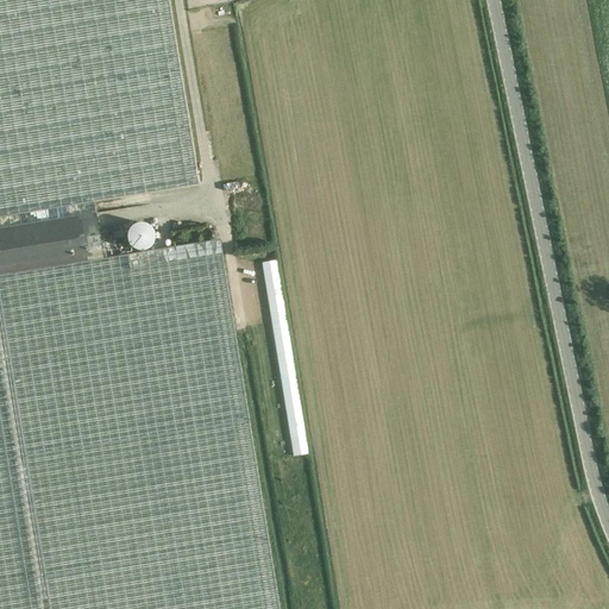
[(169,0),(0,0),(0,608),(280,608),(221,239),(104,259),(94,202),(200,186),(192,138),(169,0)]
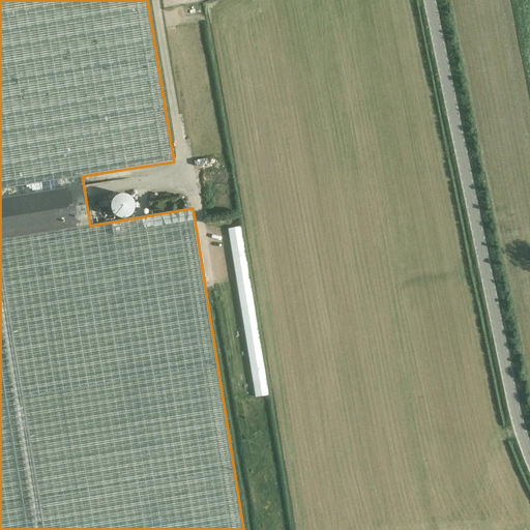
[(135,202),(135,201),(134,200),(133,199),(131,198),(131,197),(130,196),(128,196),(127,195),(126,195),(125,194),(124,194),(122,194),(121,194),(120,195),(119,195),(118,196),(116,196),(115,197),(115,198),(114,199),(113,200),(112,201),(112,202),(112,203),(111,205),(111,206),(111,207),(112,208),(112,210),(112,211),(113,212),(114,213),(114,214),(115,215),(116,216),(117,216),(119,217),(120,217),(121,217),(122,218),(123,218),(125,217),(126,217),(127,217),(128,216),(129,216),(130,215),(131,214),(133,213),(134,212),(134,211),(135,210),(135,209),(135,207),(136,206),(136,205),(135,204),(135,202)]
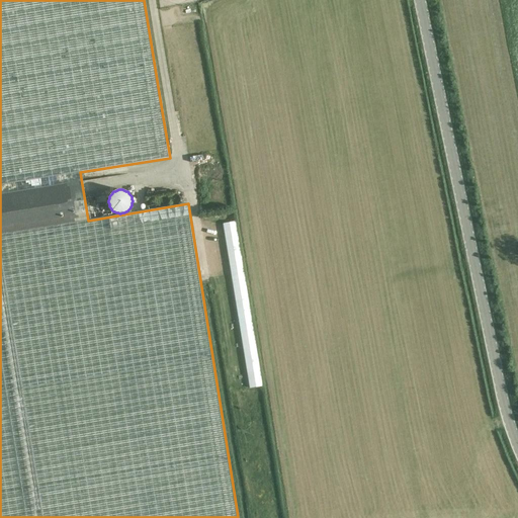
[(236,223),(224,224),(228,250),(240,248),(236,223)]
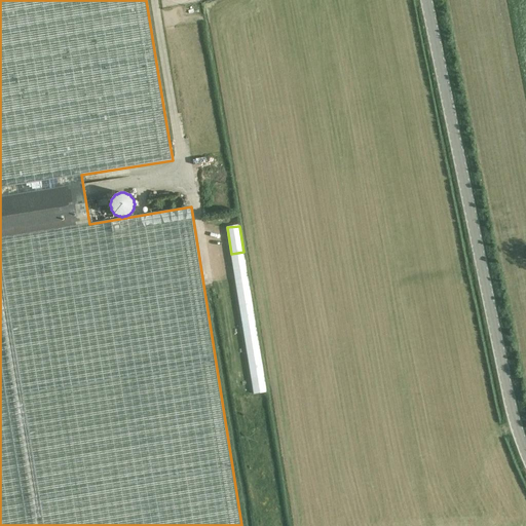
[(243,252),(231,254),(235,280),(248,278),(243,252)]
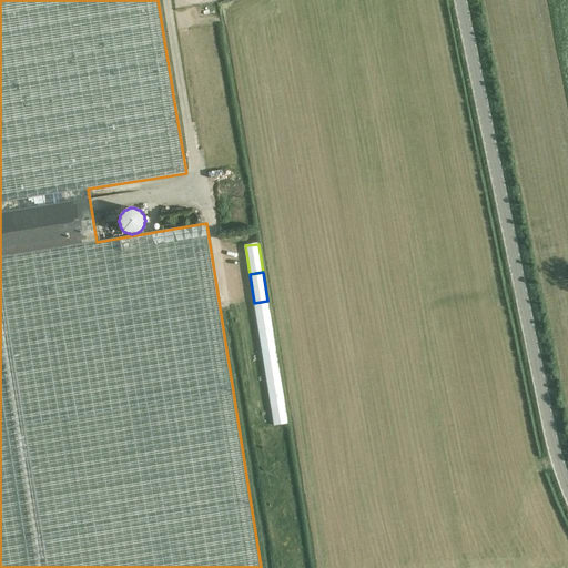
[(267,301),(254,303),(260,336),(273,334),(267,301)]
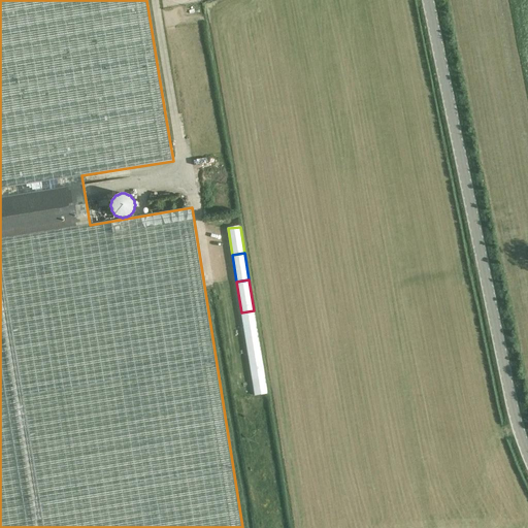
[(254,310),(241,312),(246,342),(259,340),(254,310)]
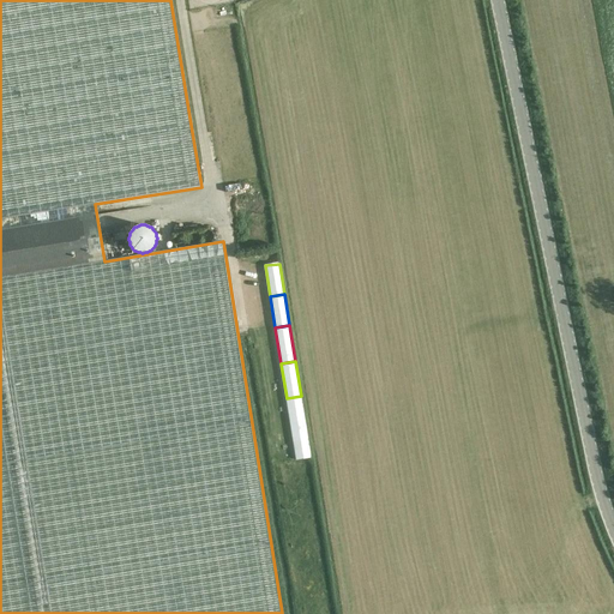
[(301,396),(287,398),(292,429),(306,427),(301,396)]
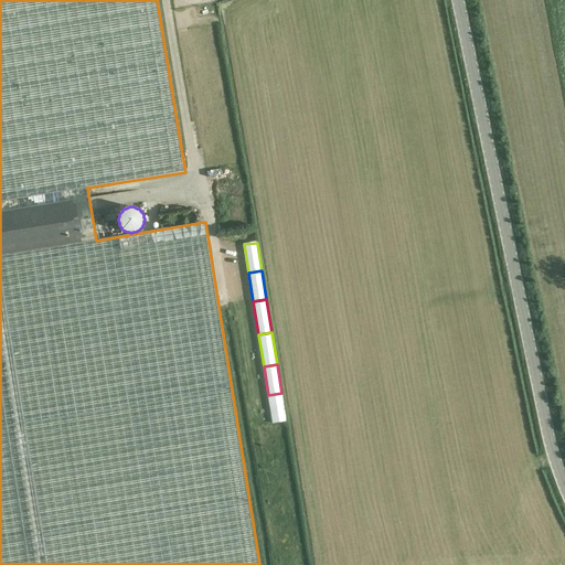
[(281,393),(268,395),(273,424),(286,422),(281,393)]
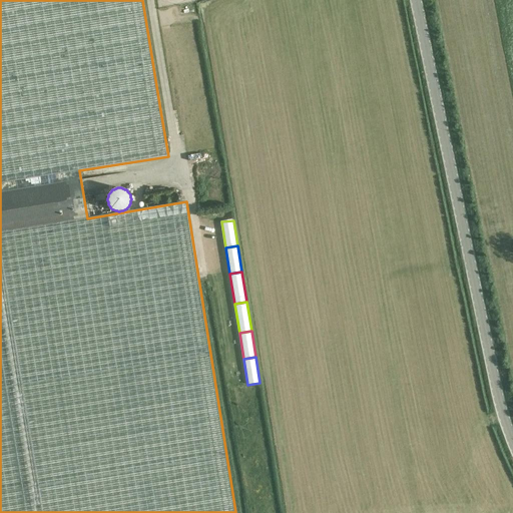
All buildings are outlined.
